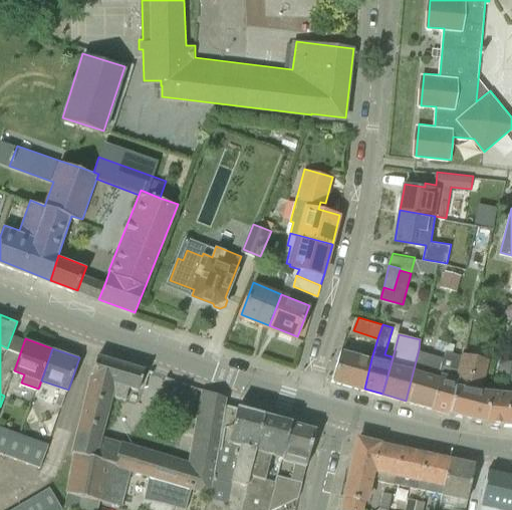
[(434,408),(451,413),(465,352),(463,351),(447,348),(445,356),(434,408)]
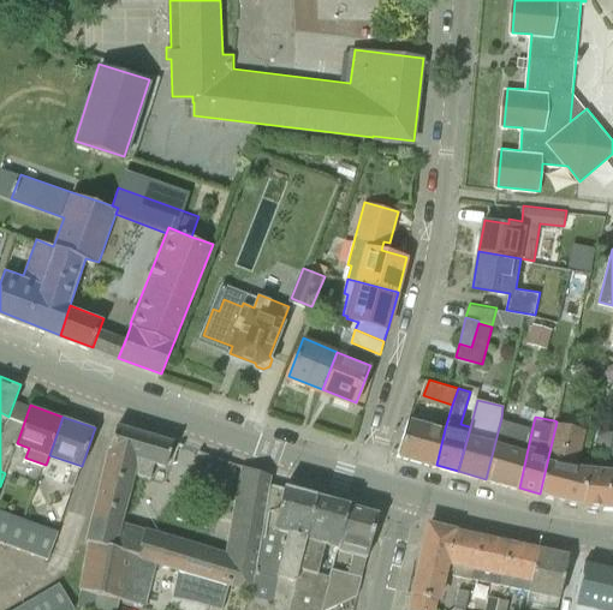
[(486,479),(519,488),(533,426),(501,418),(486,479)]
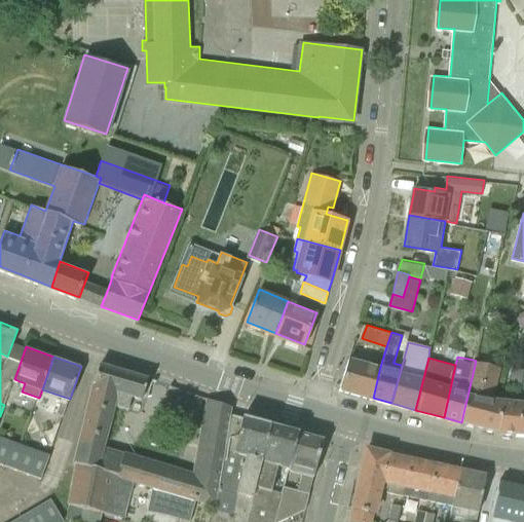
[(341,389),(373,398),(380,367),(350,359),(341,389)]
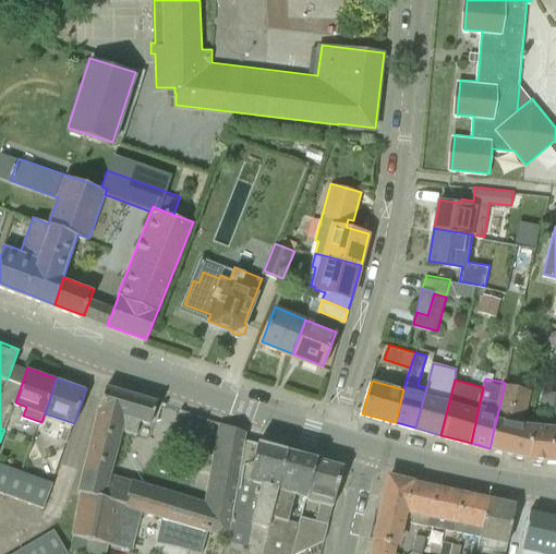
[(520,456),(528,423),(524,422),(533,389),(505,383),(490,448),(520,456)]
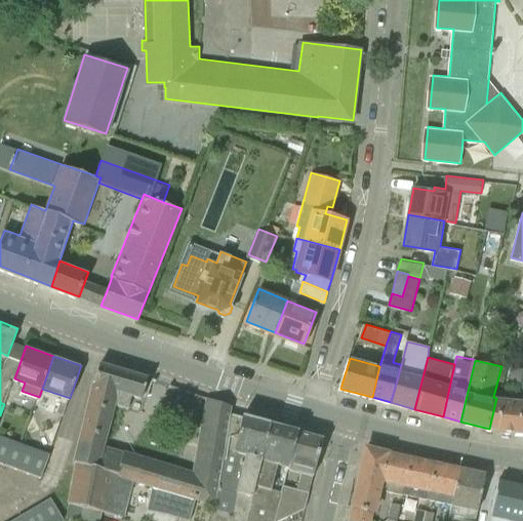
[(134,482),(215,504),(231,413),(233,405),(208,397),(195,469),(106,445),(116,404),(129,408),(132,396),(143,398),(149,376),(99,363),(94,383),(93,383),(76,464),(69,503),(71,503),(67,516),(82,520),(85,506),(126,516),(134,482)]
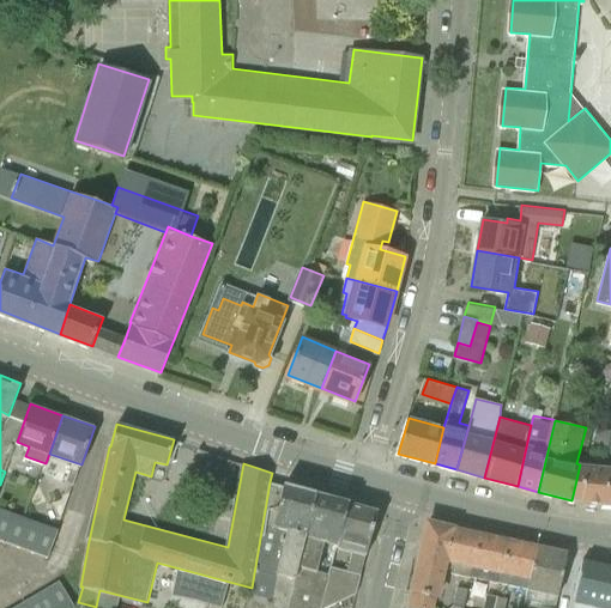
[(596,445),(609,447),(610,430),(598,429),(596,445)]
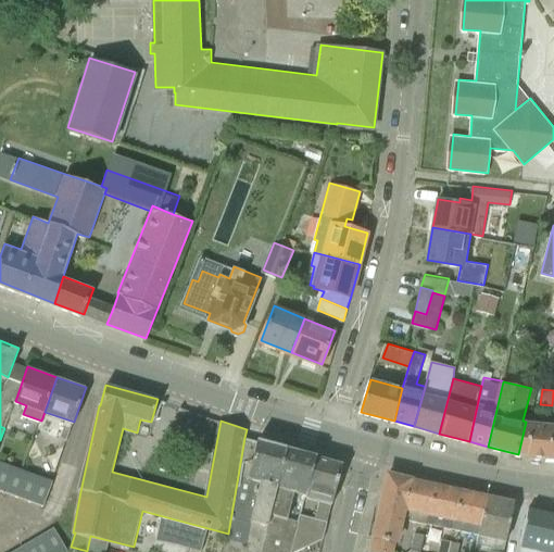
[(528,458),(548,460),(550,424),(533,423),(526,422),(518,454),(528,458)]
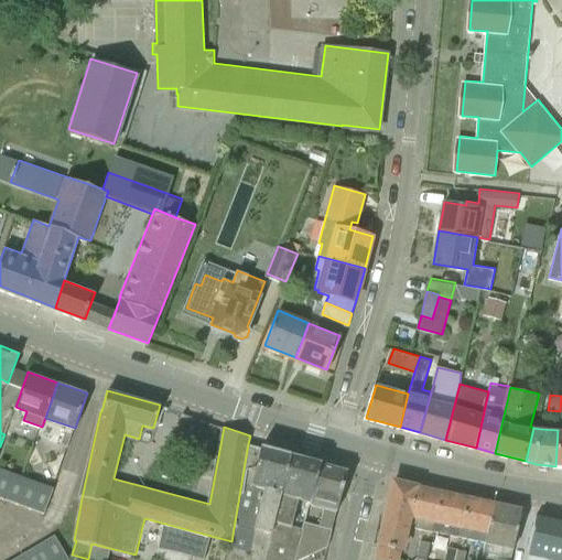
[(266,559),(291,455),(273,451),(248,444),(231,541),(228,559),(266,559)]
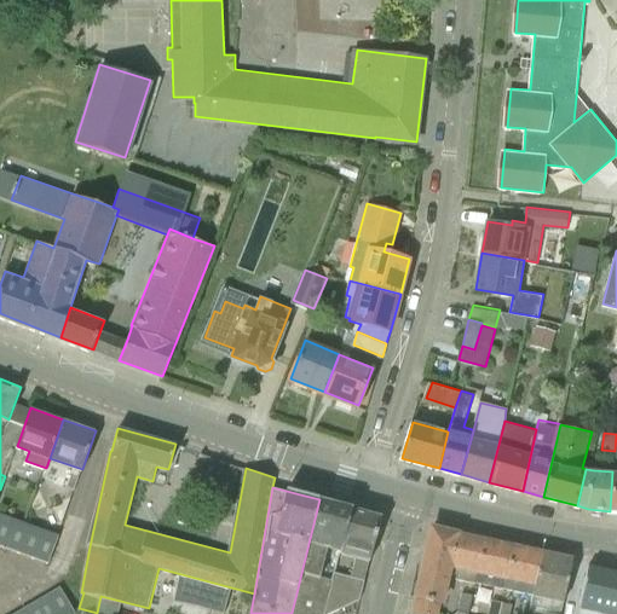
[(321,574),(328,548),(340,551),(352,508),(339,505),(319,499),(292,613),(323,613),(333,578),(321,574)]
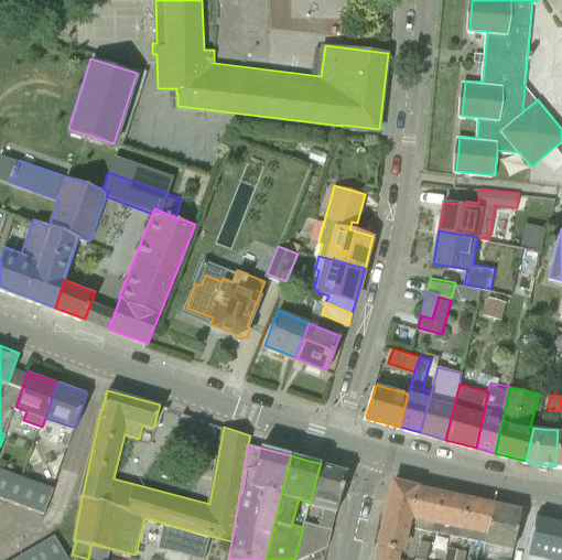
[(294,559),(295,559),(327,545),(332,528),(332,527),(336,510),(347,471),(321,463),(310,503),(310,505),(324,508),(321,524),(304,519),(303,527),(294,559)]
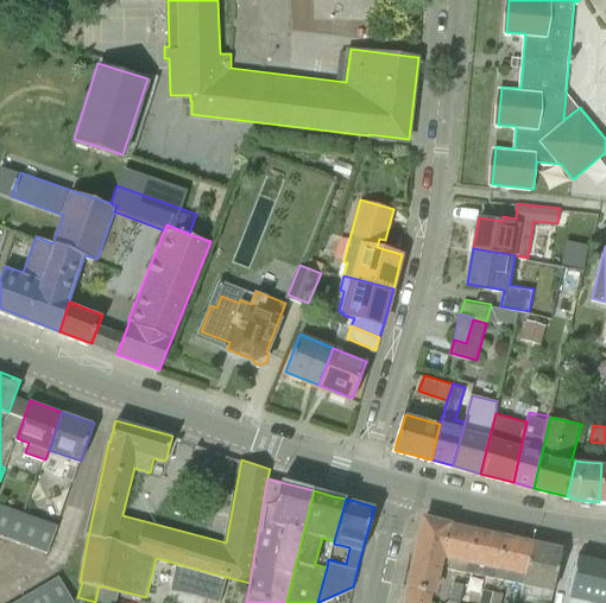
[(0,532),(6,535),(17,507),(2,502),(0,508),(0,532)]
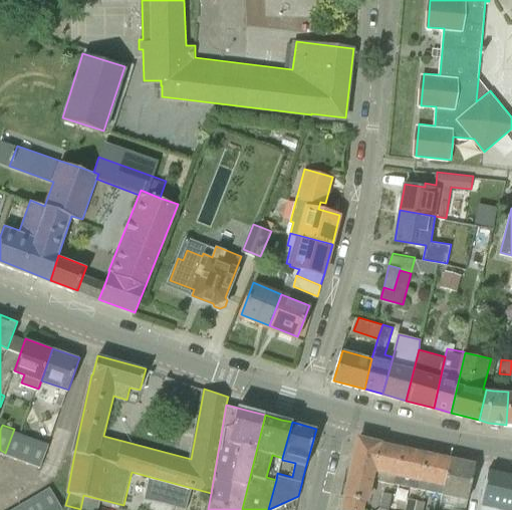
[(17,457),(26,434),(14,429),(5,453),(17,457)]
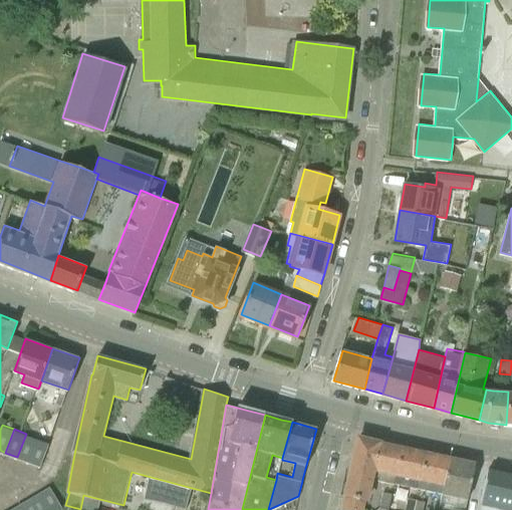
[(29,462),(38,438),(26,434),(17,457),(29,462)]
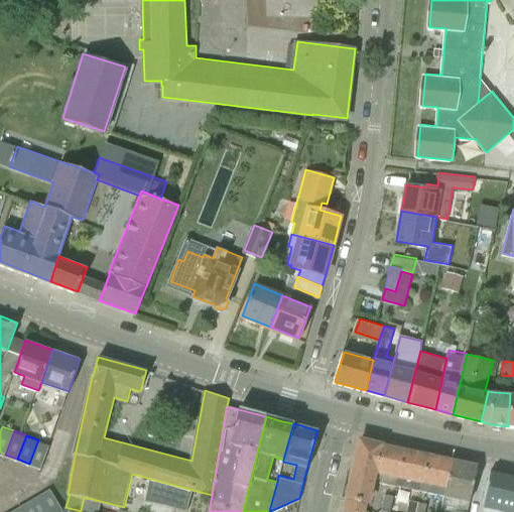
[(50,444),(38,439),(29,464),(41,468),(50,444)]
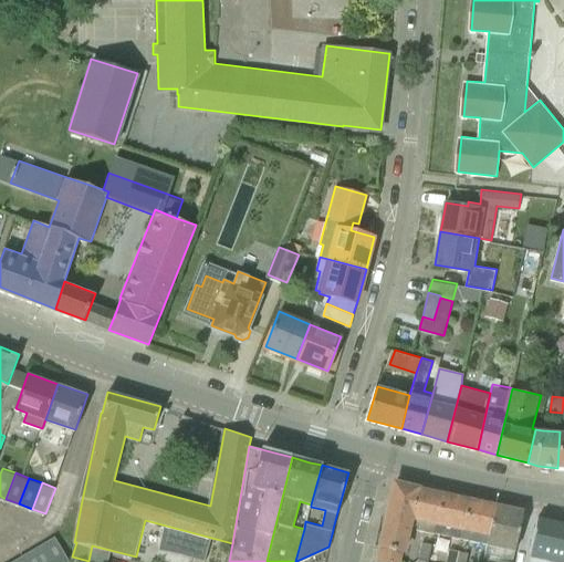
[(378,560),(387,561),(401,561),(404,552),(406,553),(414,522),(420,488),(395,482),(387,516),(382,513),(375,543),(382,544),(378,560)]
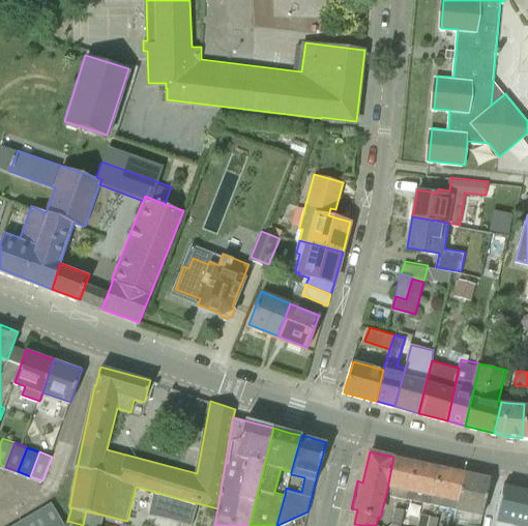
[(408,498),(410,491),(415,462),(393,457),(387,489),(392,490),(391,494),(408,498)]
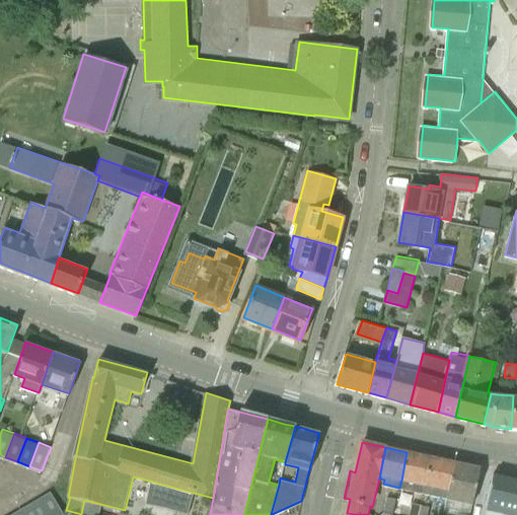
[(401,481),(425,486),(431,457),(407,452),(401,481)]
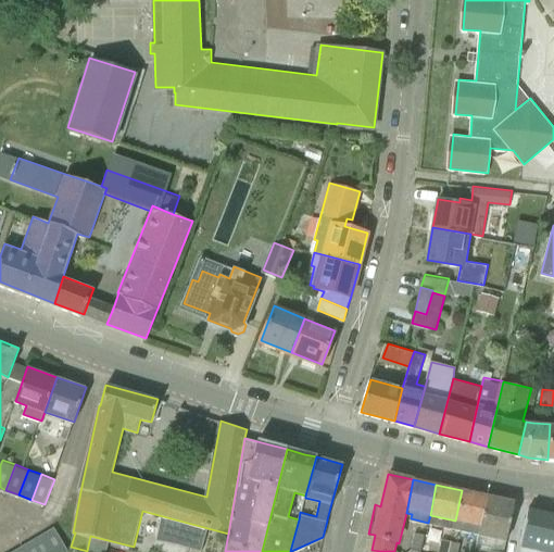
[(453,529),(479,535),(488,497),(462,490),(455,521),(453,529)]
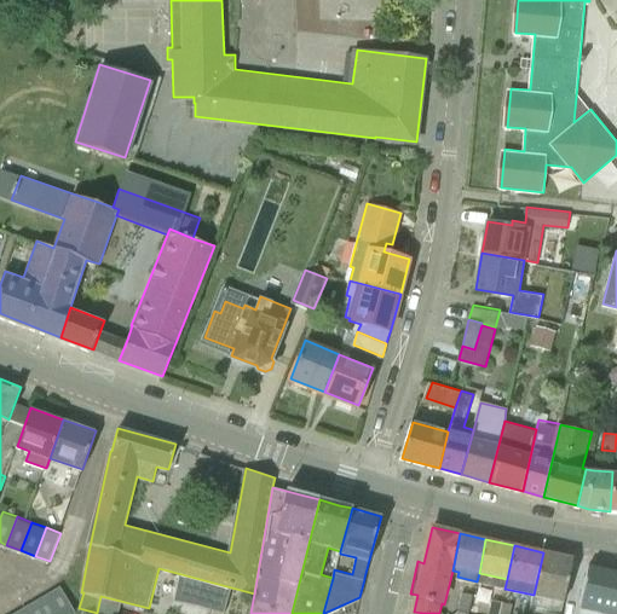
[(560,613),(564,602),(574,559),(543,552),(534,595),(530,608),(546,612),(545,613),(560,613)]
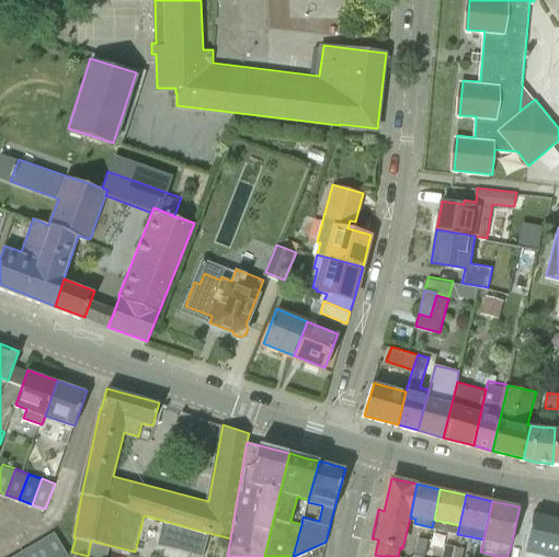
[(558,516),(534,511),(523,556),(558,556),(558,516)]
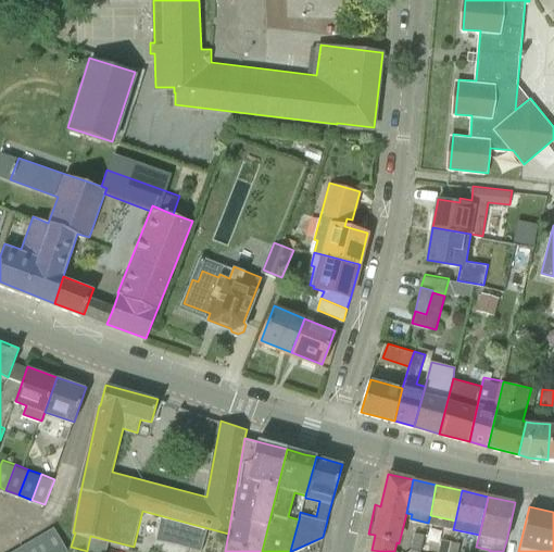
[(62,551),(68,549),(55,525),(45,531),(57,551),(62,551)]
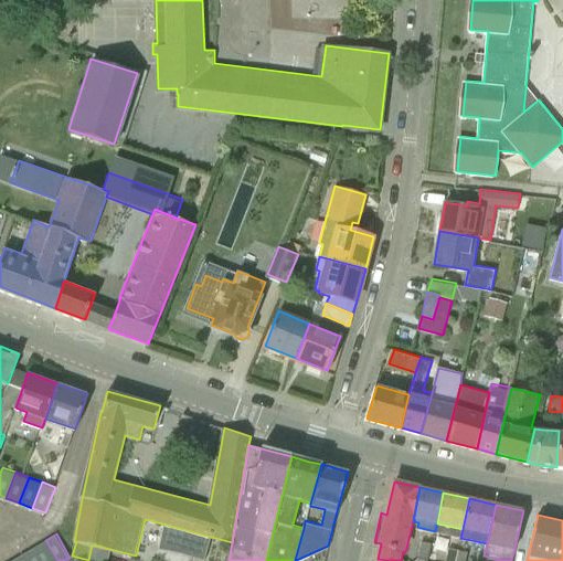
[(418,558),(428,560),(433,541),(423,539),(418,558)]
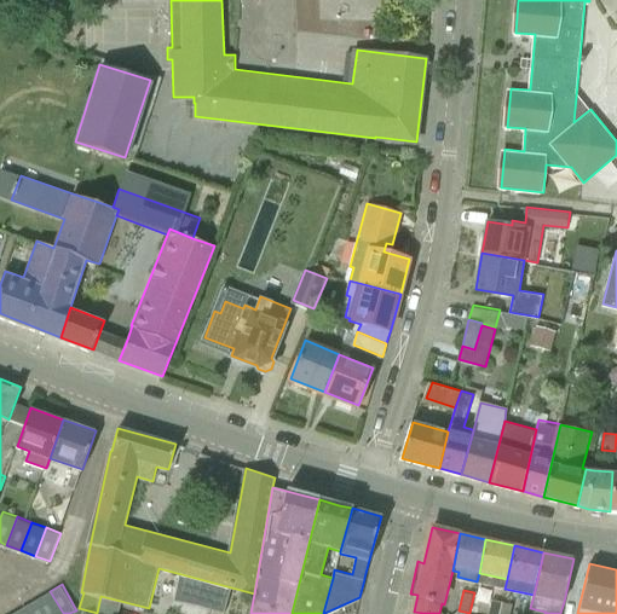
[(63,613),(50,591),(39,598),(47,613),(63,613)]
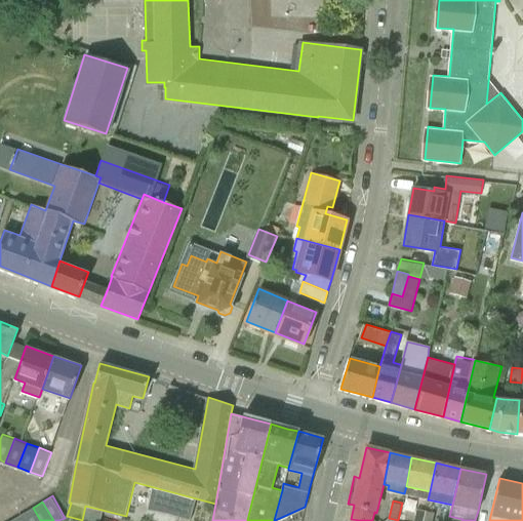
[(413,520),(423,520),(427,509),(417,507),(413,520)]
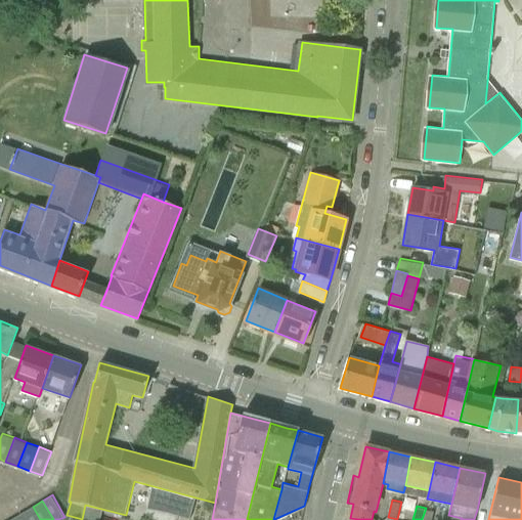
[(40,519),(33,507),(23,512),(27,519),(40,519)]
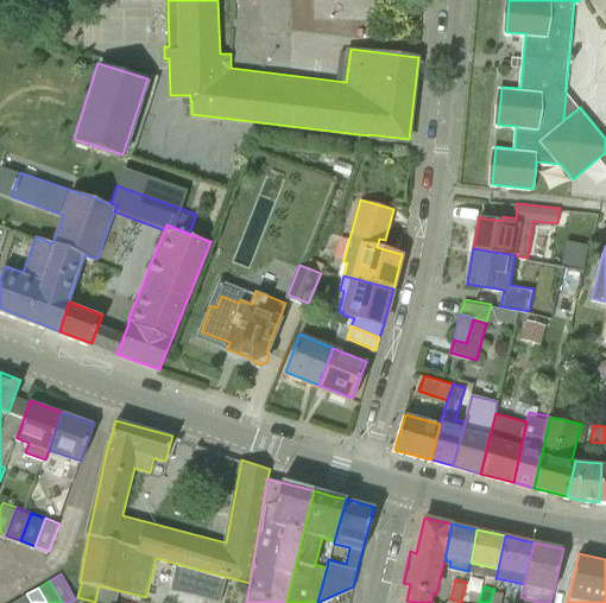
[(490,602),(502,602),(504,591),(494,589),(490,602)]
